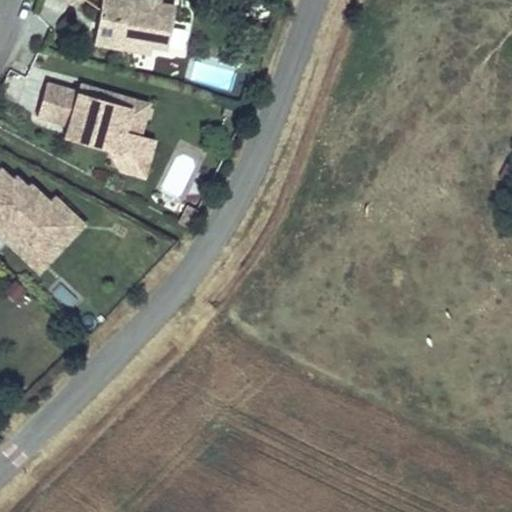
[(167,49),(173,19),(175,7),(158,4),(145,1),(137,0),(101,0),(94,43),(125,48),(137,40),(148,42),(147,45),(167,49)]
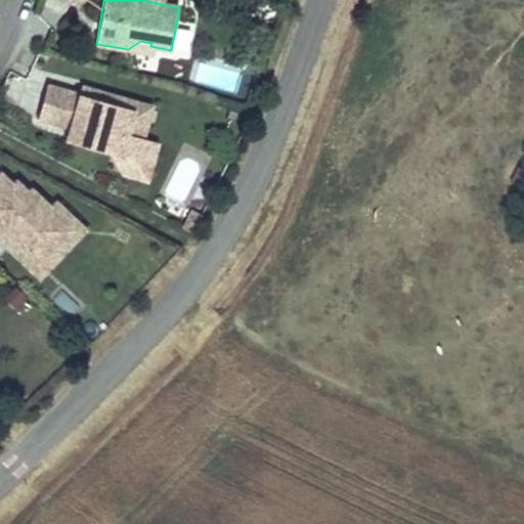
[(175,31),(174,51),(189,51),(189,32),(175,31)]
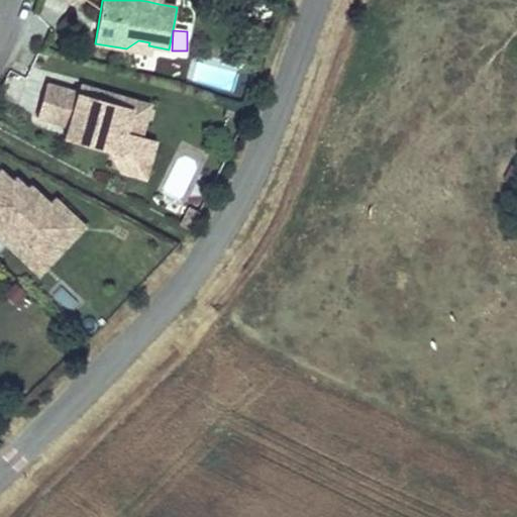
[(148,45),(149,42),(138,40),(126,48),(147,53),(148,45)]
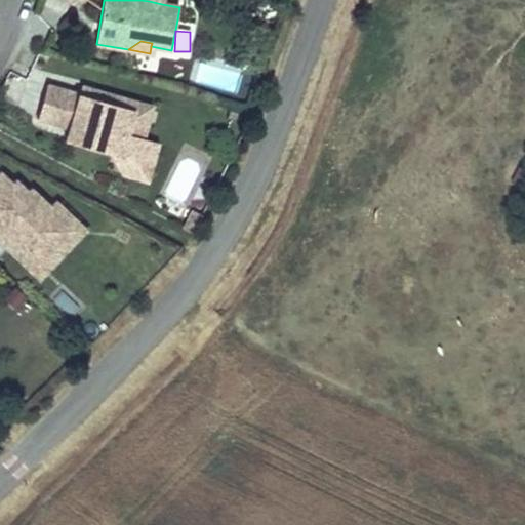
[(143,139),(152,108),(95,91),(92,99),(79,95),(47,86),(37,120),(69,129),(92,136),(88,149),(114,156),(136,163),(143,139)]
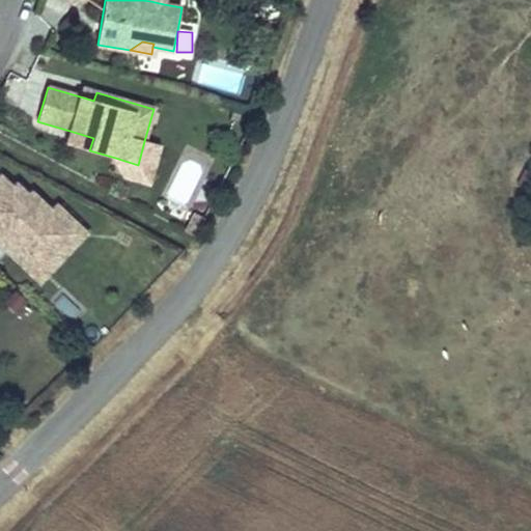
[(93,101),(96,92),(82,88),(80,96),(93,101)]
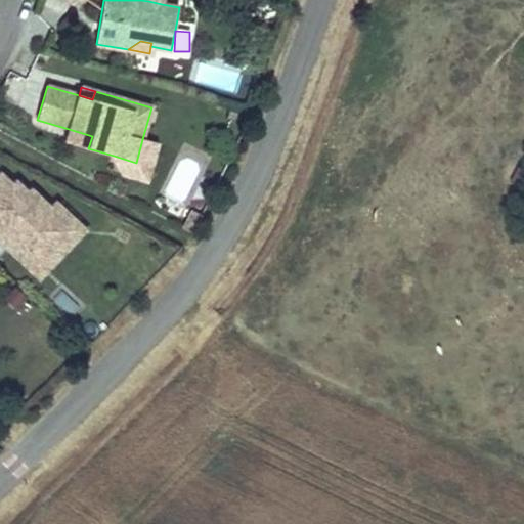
[(88,148),(92,136),(69,129),(66,142),(88,148)]
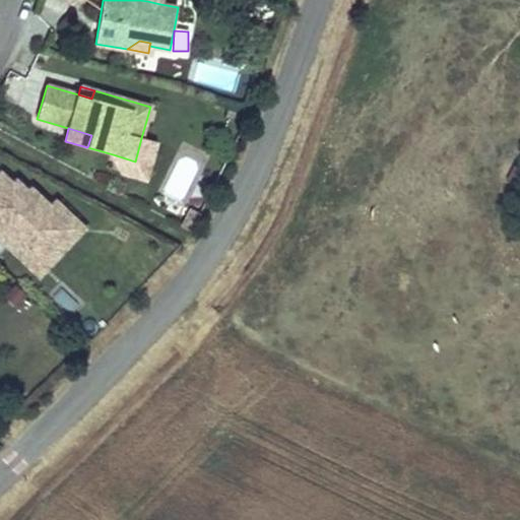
[(145,180),(156,142),(141,138),(135,161),(113,154),(122,174),(145,180)]
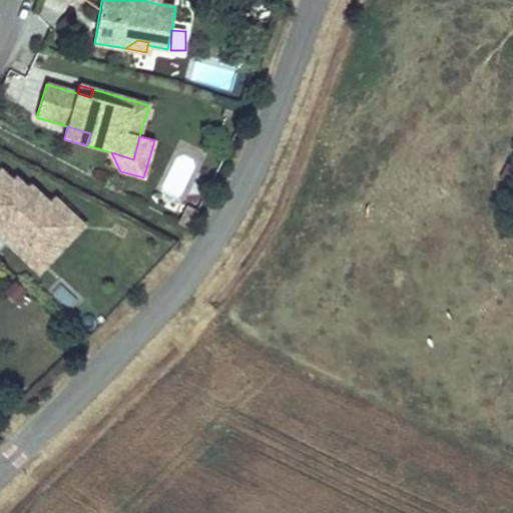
[(82,220),(57,197),(52,203),(34,185),(31,188),(19,177),(16,180),(5,169),(0,174),(0,232),(32,264),(47,247),(39,239),(54,223),(67,236),(82,220)]
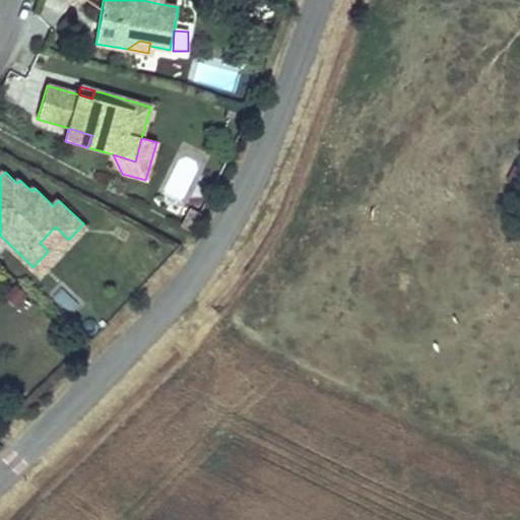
[(190,232),(200,213),(191,209),(182,226),(190,232)]
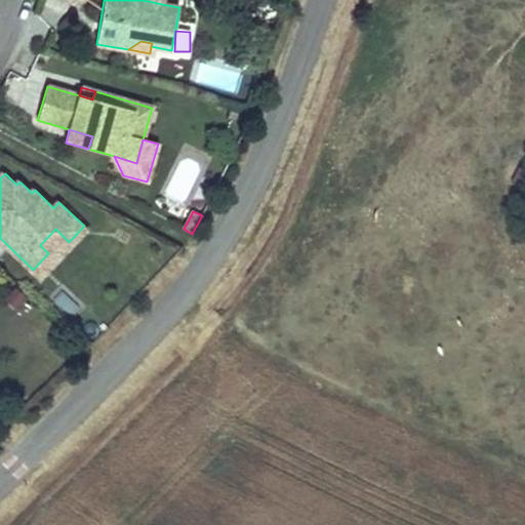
[(42,278),(88,230),(84,226),(69,242),(55,229),(40,245),(48,253),(33,270),(42,278)]
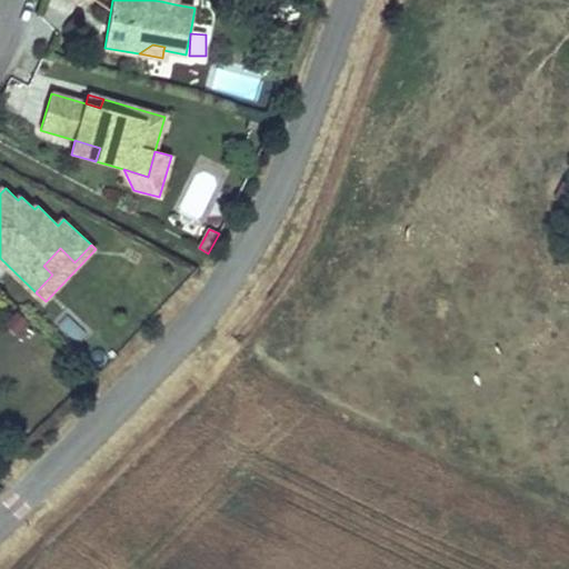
All buildings are outlined.
